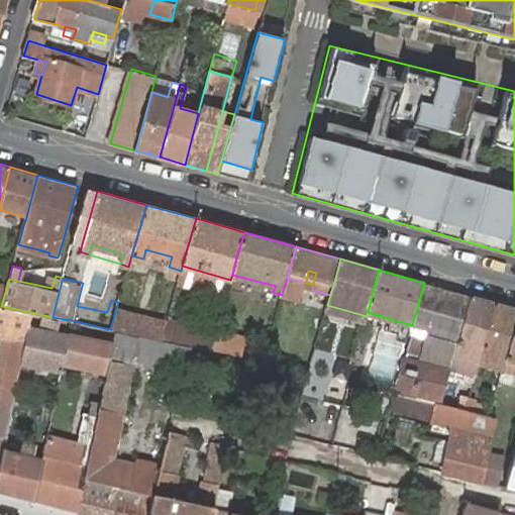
[(471,295),(424,283),(412,325),(403,357),(395,388),(394,392),(441,403),(442,399),(448,379),(450,370),(451,367),(471,295)]
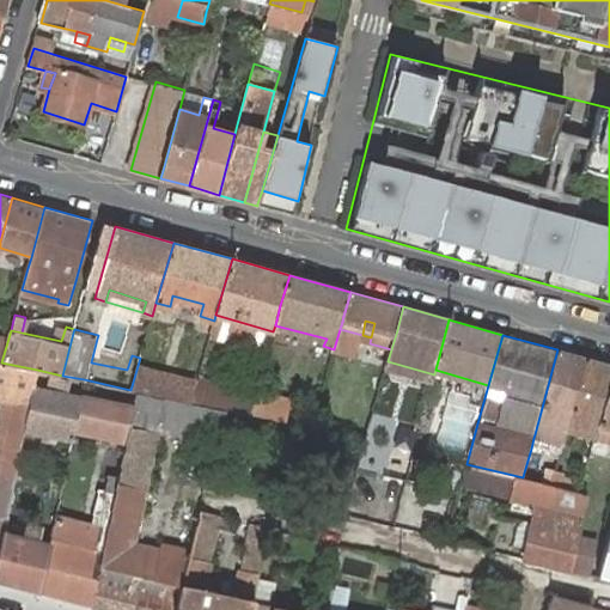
[(571,420),(587,358),(557,349),(535,434),(565,443),(567,431),(571,420)]
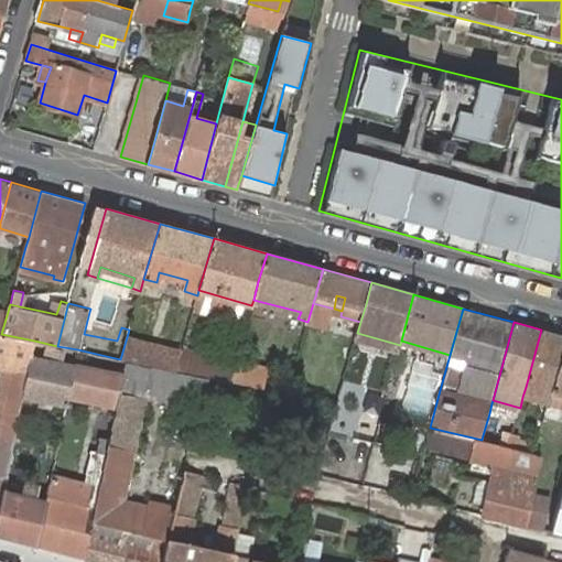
[(553,391),(561,358),(561,335),(541,330),(526,387),(552,395),(553,391)]
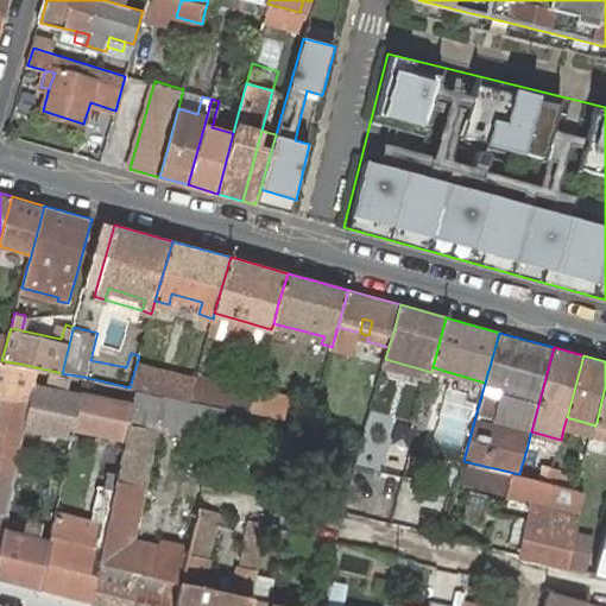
[(0,359),(0,392),(17,397),(14,412),(6,410),(0,439),(0,545),(4,530),(13,481),(16,474),(18,462),(25,425),(35,383),(37,367),(1,360),(0,359)]
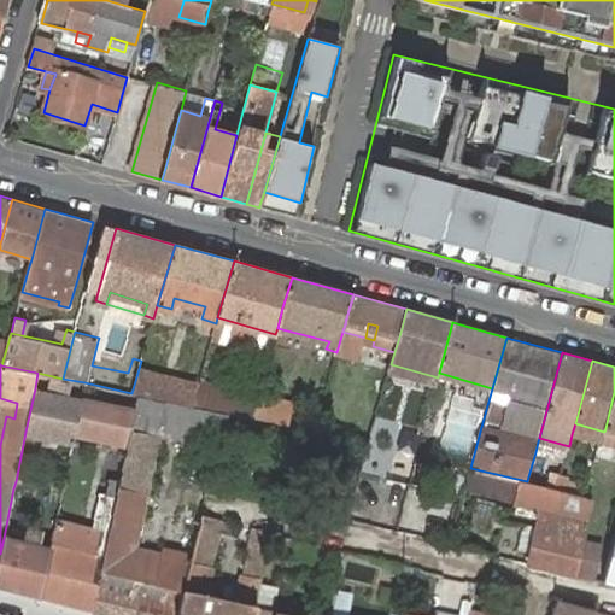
[(386,368),(378,365),(375,373),(384,375),(386,368)]
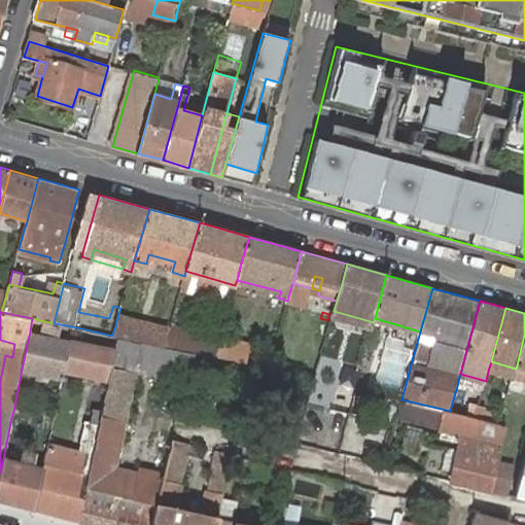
[(43,335),(30,331),(22,369),(63,377),(64,368),(70,340),(55,337),(58,326),(45,324),(43,335)]
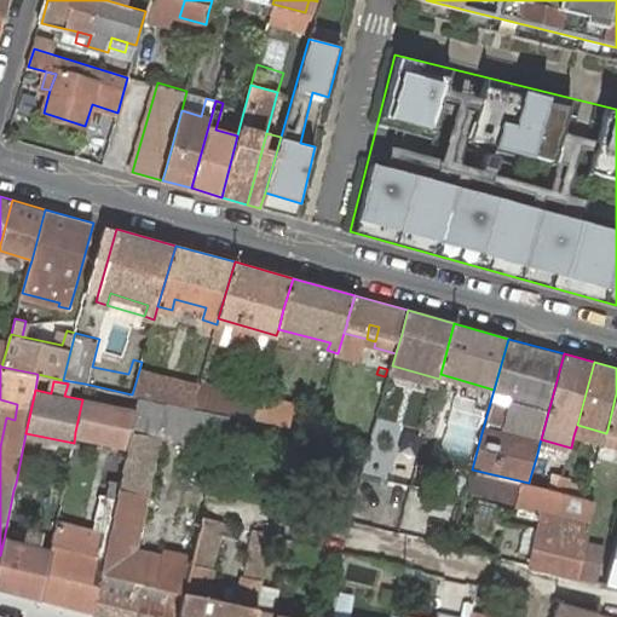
[(200,385),(195,404),(253,417),(259,398),(200,385)]
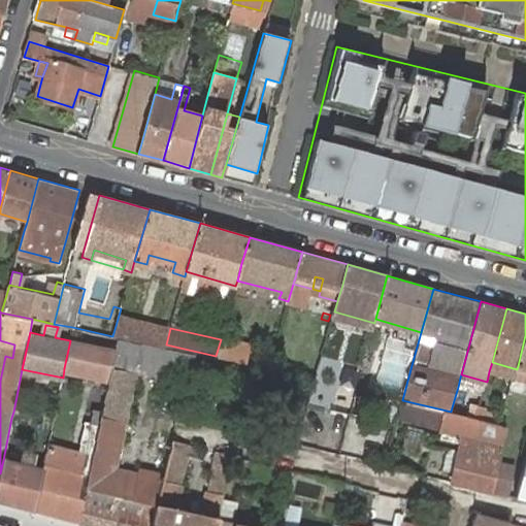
[(374,386),(398,392),(413,340),(390,334),(374,386)]
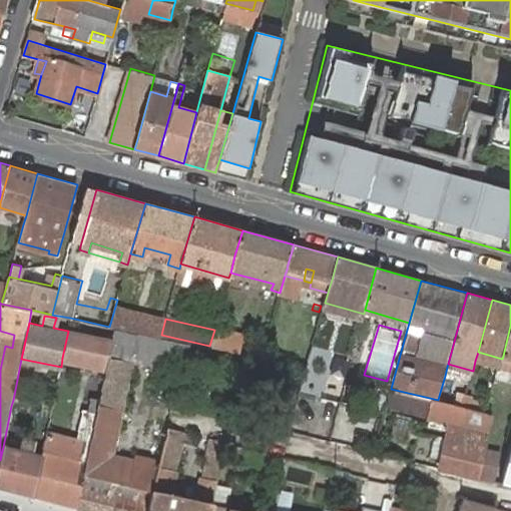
[(159,468),(162,458),(135,452),(134,457),(114,453),(132,360),(137,333),(115,328),(112,341),(107,368),(100,398),(97,411),(84,475),(119,483),(154,491),(154,490),(159,468)]
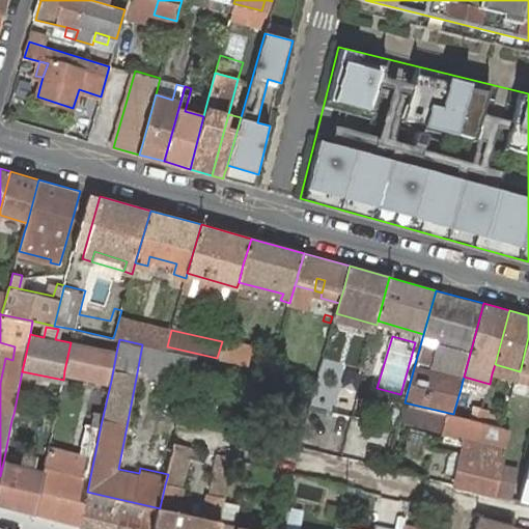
[(247,347),(222,341),(217,358),(244,364),(247,347)]
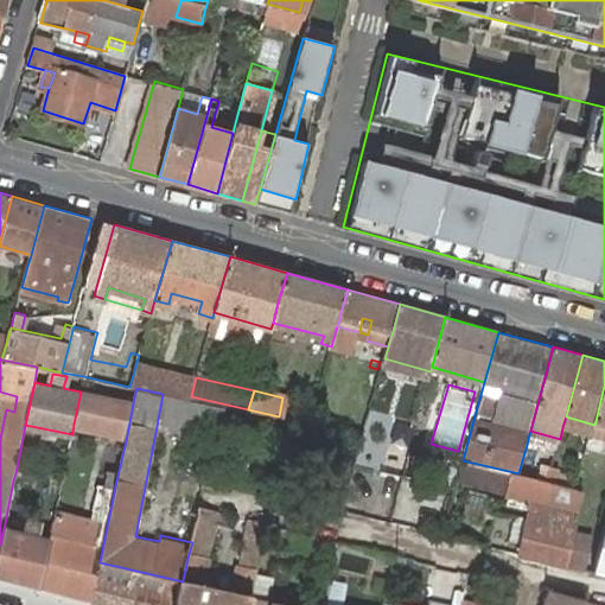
[(133,403),(81,392),(74,424),(127,435),(133,403)]
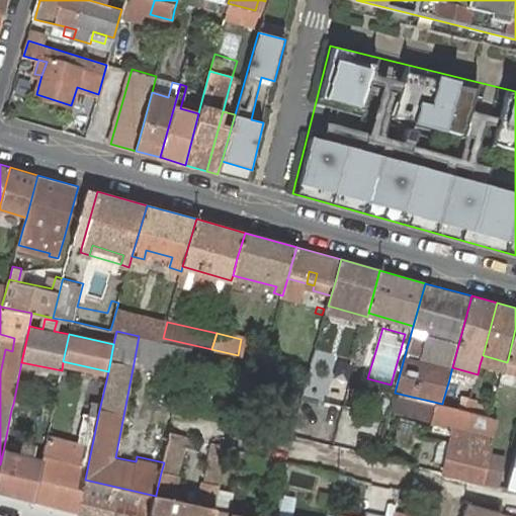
[(139,336),(134,363),(186,374),(192,348),(162,341),(139,336)]
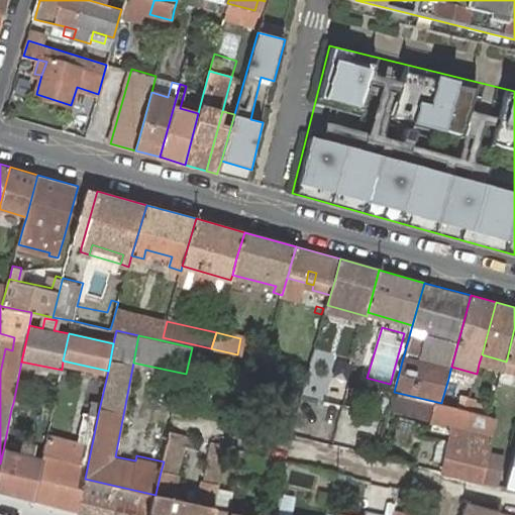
[(296,368),(298,357),(282,353),(280,365),(296,368)]
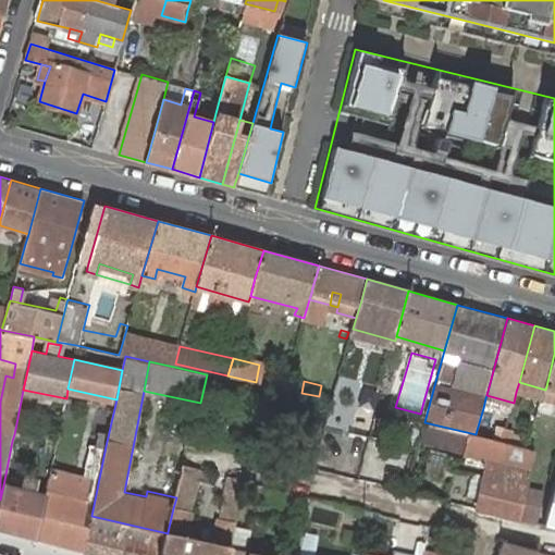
[(545,390),(519,382),(516,392),(542,399),(544,393),(545,390)]
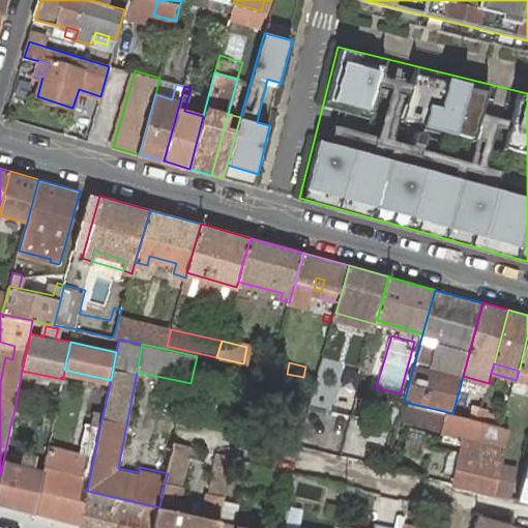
[(489,383),(463,376),(462,379),(460,388),(485,396),(489,383)]
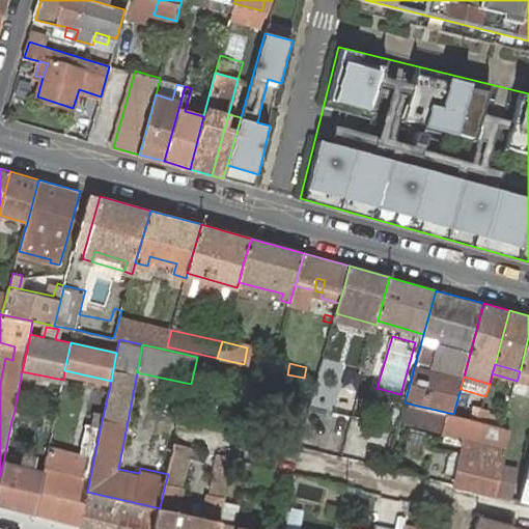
[(464,445),(456,484),(496,494),(501,476),(503,463),(506,448),(505,448),(477,441),(482,422),(479,420),(472,418),(453,414),(405,402),(400,419),(445,429),(443,440),(464,445)]
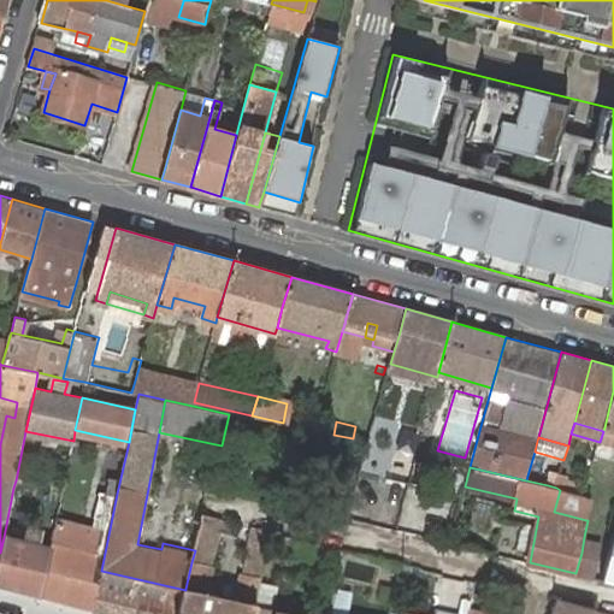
[(28,471),(18,468),(16,480),(25,483),(28,471)]
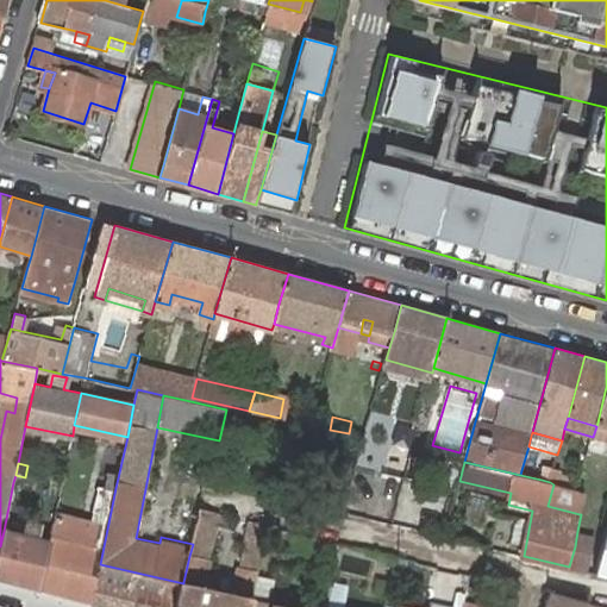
[(545,467),(542,480),(550,482),(554,468),(545,467)]
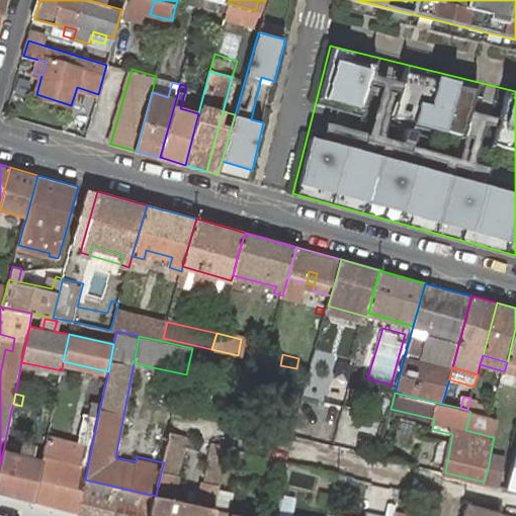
[(470,398),(467,410),(470,412),(474,412),(492,417),(494,405),(477,400),(470,398)]
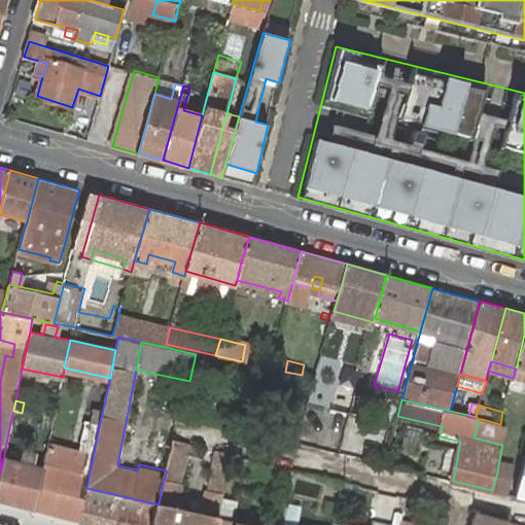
[(100,422),(103,409),(97,408),(94,421),(100,422)]
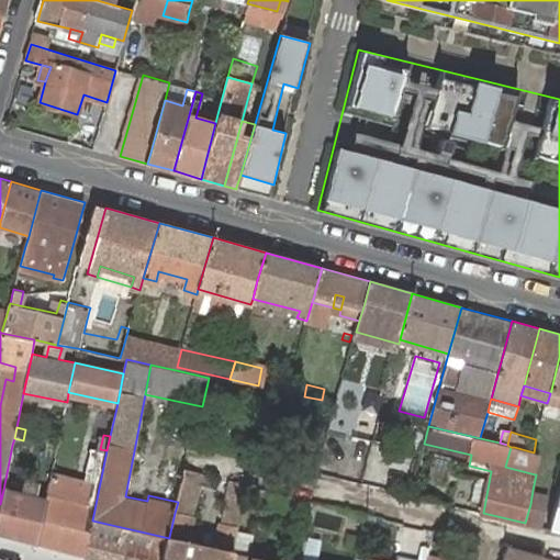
[(216,436),(214,443),(222,445),(224,437),(216,436)]
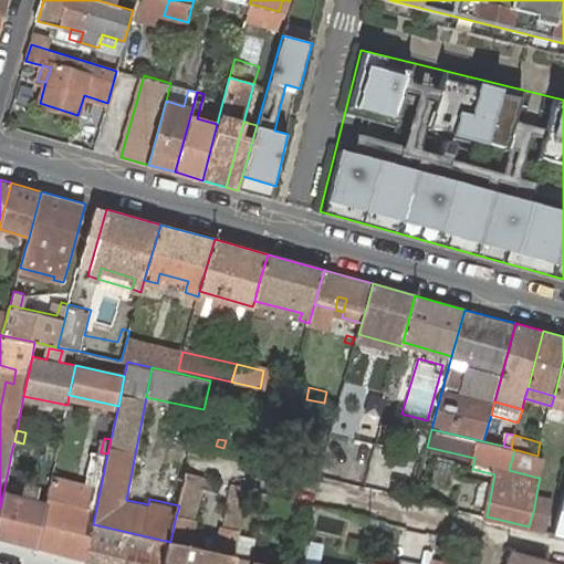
[(23,444),(14,441),(12,448),(22,450),(23,444)]
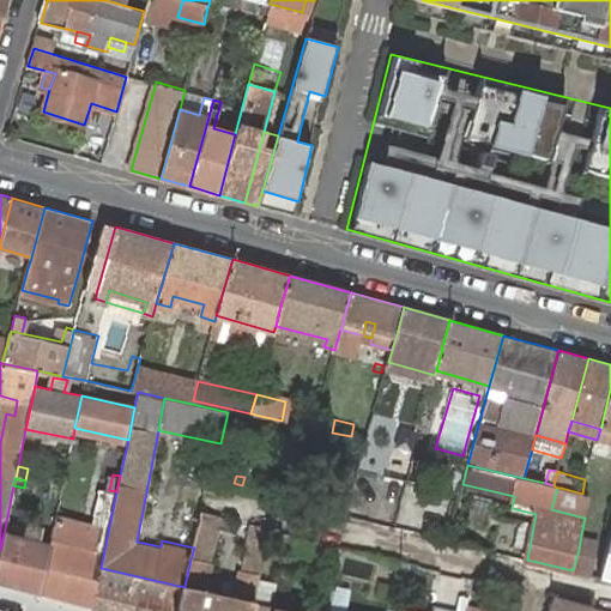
[(561,488),(557,488),(551,509),(584,518),(588,495),(582,494),(561,488)]
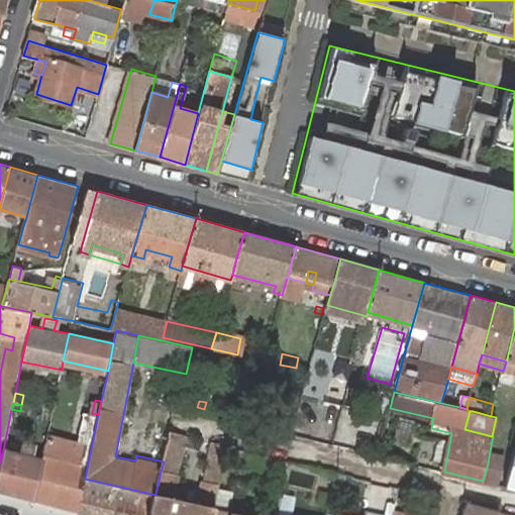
[(42,460),(34,500),(78,511),(85,479),(98,414),(92,413),(91,418),(84,417),(79,442),(47,435),(42,460)]
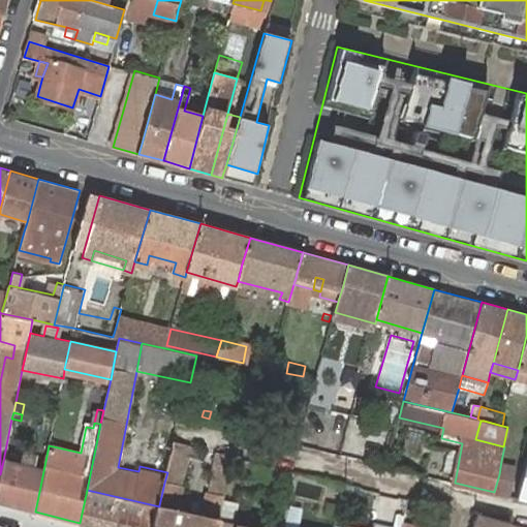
[(191,444),(175,440),(167,472),(164,483),(159,505),(159,506),(153,526),(218,526),(220,519),(224,497),(233,456),(233,455),(218,451),(211,494),(209,493),(204,516),(178,510),(183,488),(182,487),(191,444)]
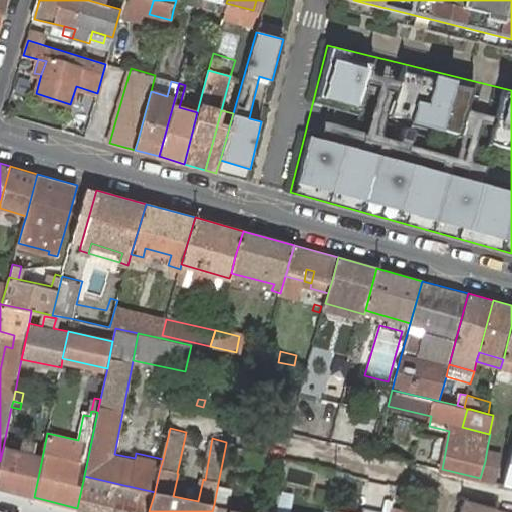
[(3,448),(0,461),(0,488),(34,497),(42,458),(31,455),(34,443),(23,440),(20,452),(3,448)]
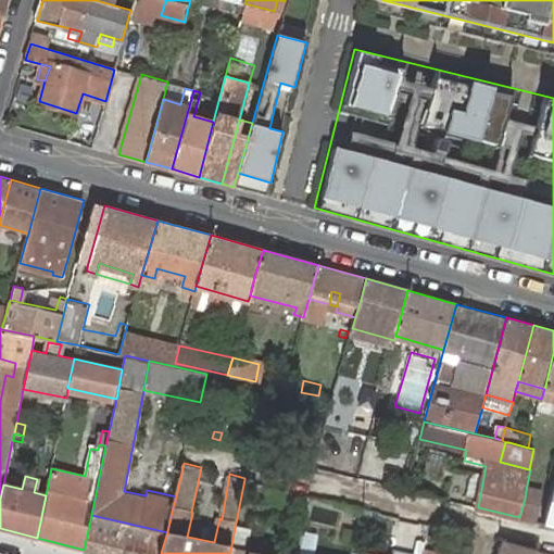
[(553,481),(552,481),(543,523),(553,525),(553,481)]
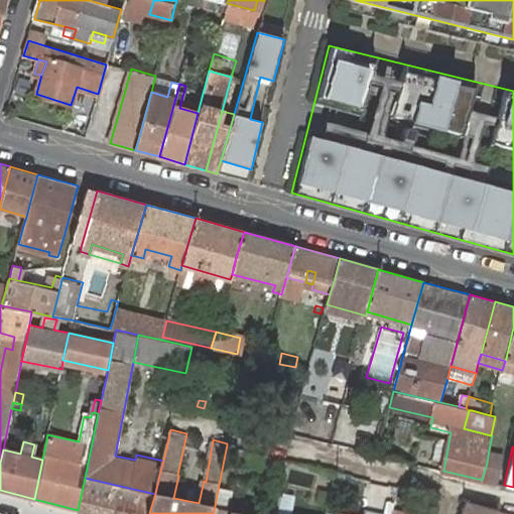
[(487,463),(482,480),(498,484),(505,453),(489,450),(487,463)]
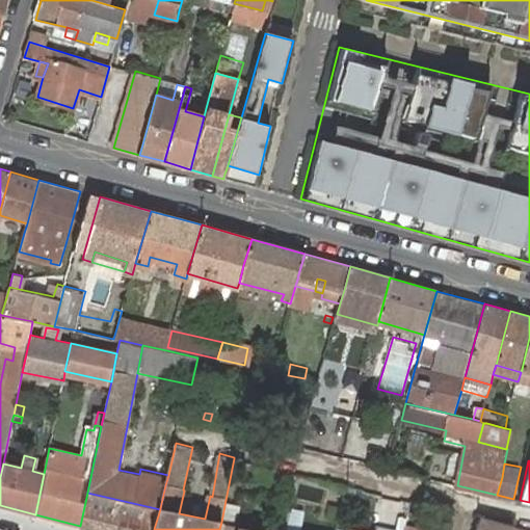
[(87,493),(80,526),(95,529),(116,529),(124,501),(87,493)]
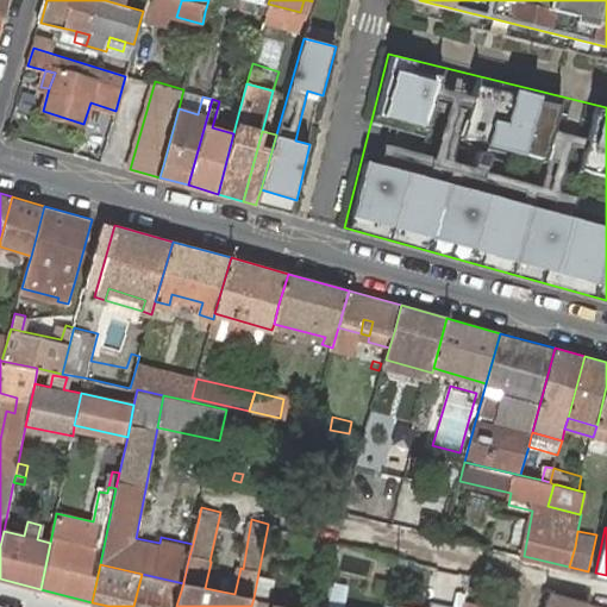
[(176,606),(183,583),(142,574),(133,606),(176,606)]
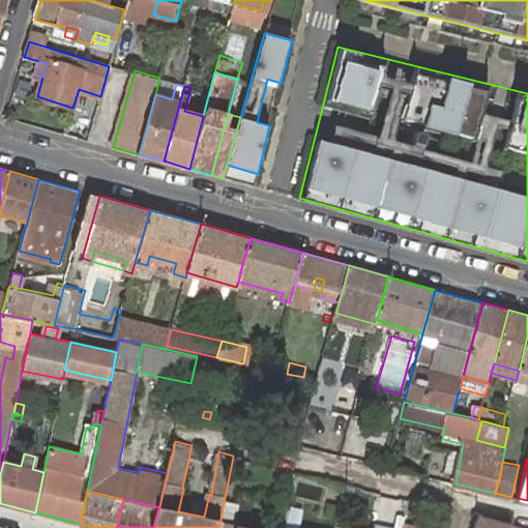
[(509,527),(510,526),(511,524),(478,516),(474,527),(509,527)]
